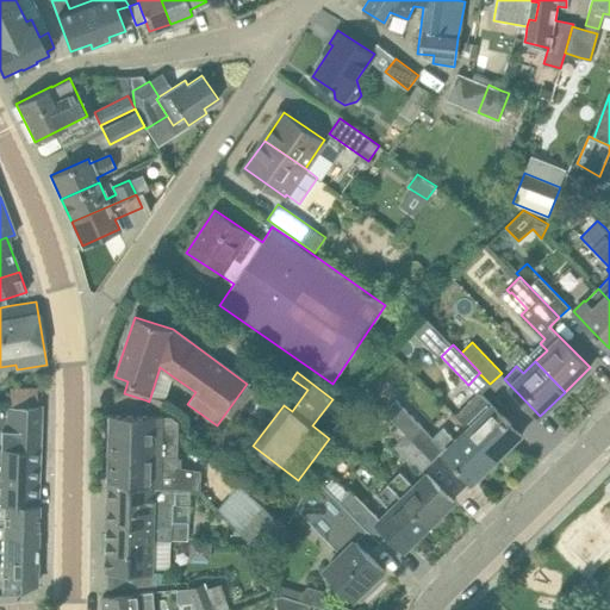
[(398,424),(398,425),(406,434),(419,422),(396,399),(394,400),(384,390),(373,399),(398,424)]
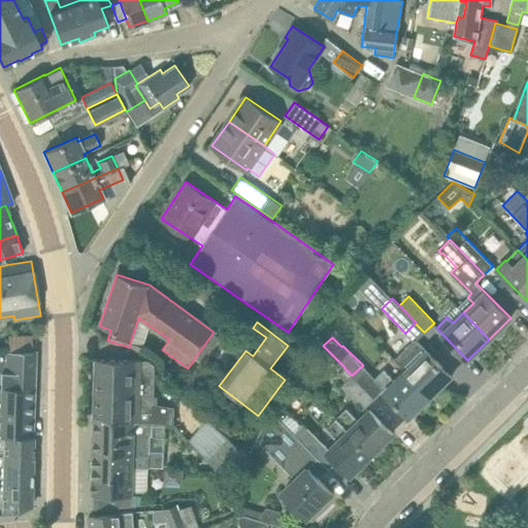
[(394,359),(405,371),(430,396),(451,375),(415,339),(394,359)]
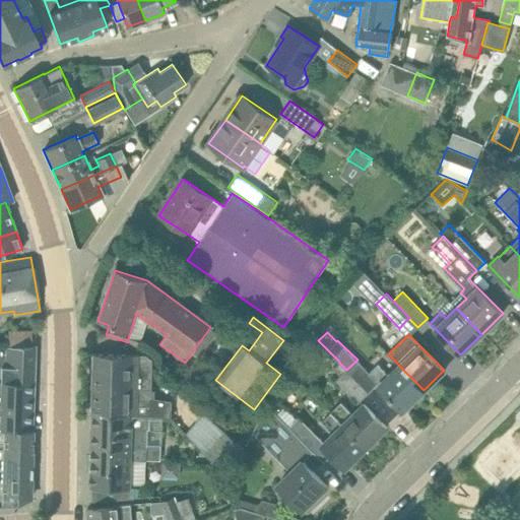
[(0,396),(33,398),(35,345),(3,344),(0,344),(0,396)]
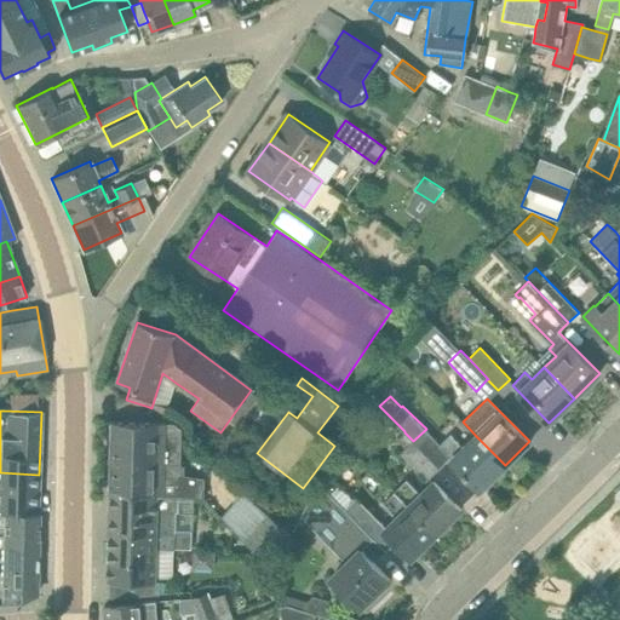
[(113,422),(110,489),(133,491),(133,493),(160,494),(176,497),(191,498),(205,499),(205,478),(184,475),(185,465),(181,465),(182,429),(174,424),(165,423),(113,422)]
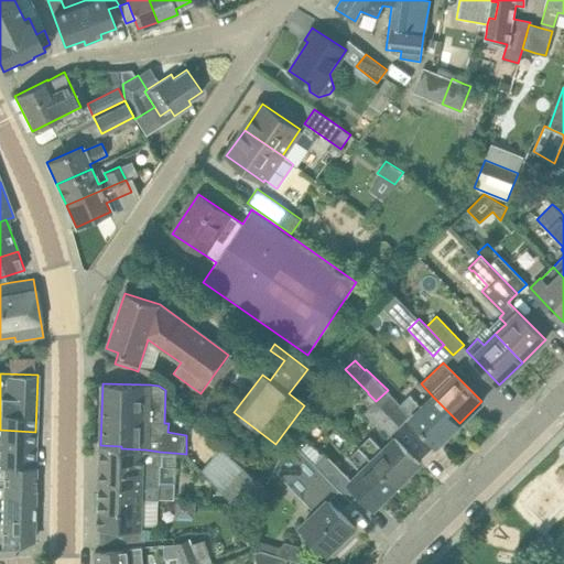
[(376,401),(368,393),(361,399),(369,408),(366,411),(390,436),(399,426),(376,402),(376,401)]
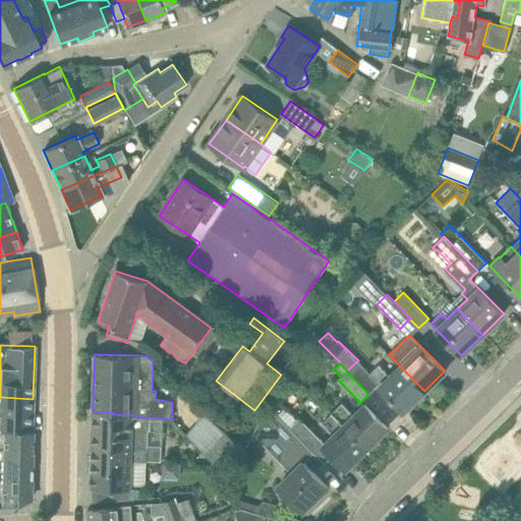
[(404,411),(424,391),(400,366),(390,377),(379,365),(368,374),(404,411)]
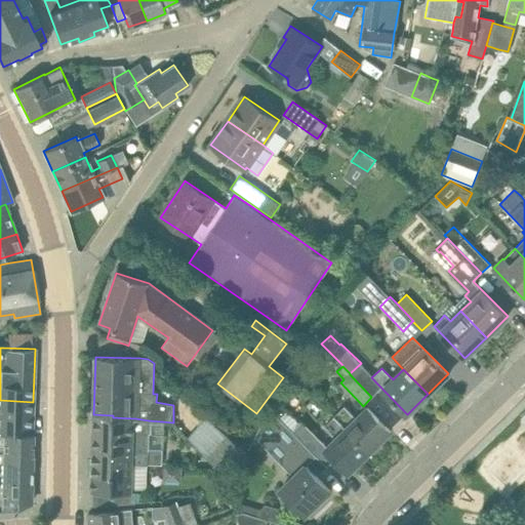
[(0,433),(32,434),(33,402),(0,400),(0,433)]
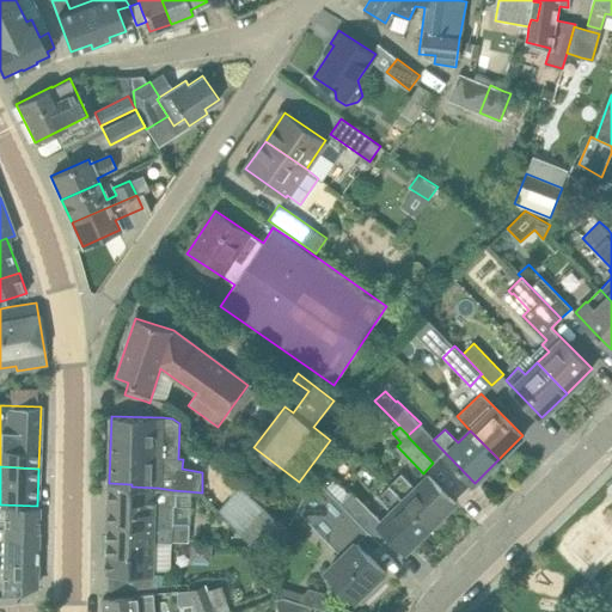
[(430,526),(456,502),(428,475),(416,488),(402,473),(390,485),(430,526)]
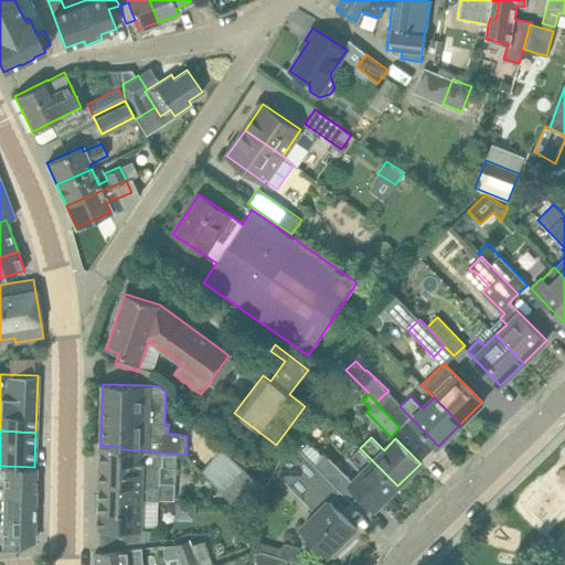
[(291,487),(315,464),(300,449),(291,440),(275,469),(291,487)]
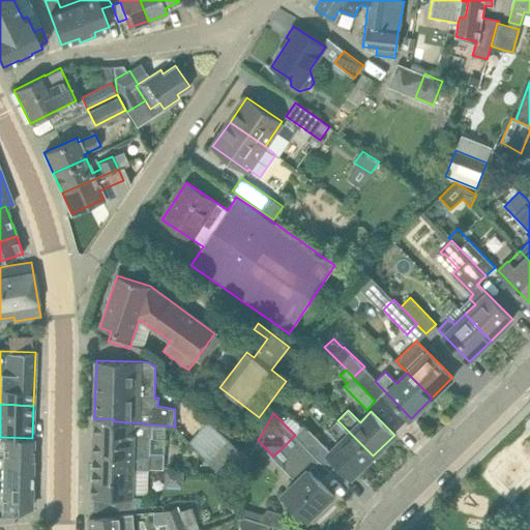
[(318,458),(325,450),(352,476),(373,455),(337,420),(319,438),(304,424),(303,427),(289,413),(282,421),(295,435),(318,458)]
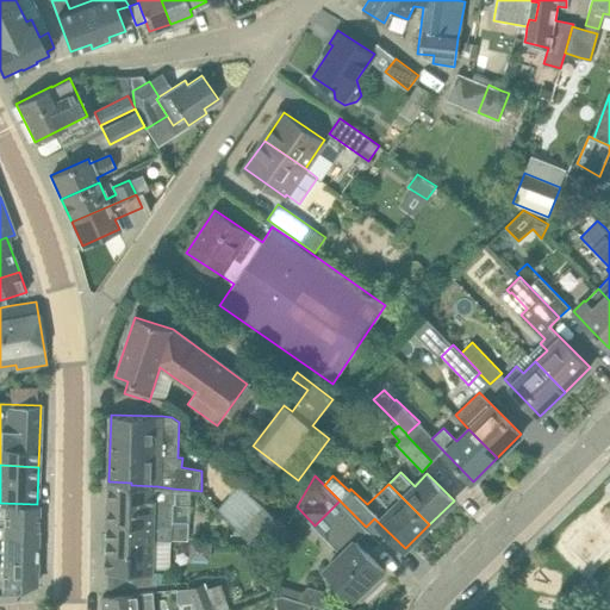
[(131,483),(109,481),(107,524),(130,524),(130,510),(154,511),(154,524),(173,524),(173,523),(173,489),(157,486),(131,485),(131,483)]
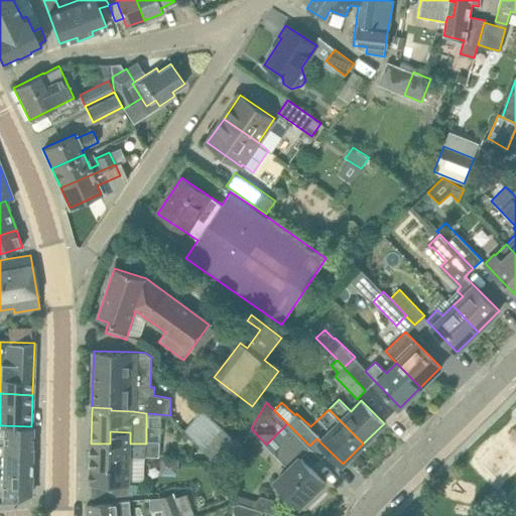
[(202,409),(184,431),(203,448),(223,467),(244,442),(202,409)]
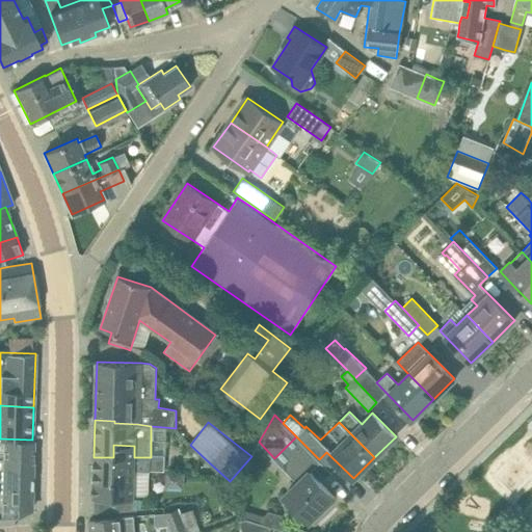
[(0,516),(31,509),(33,440),(32,440),(0,439),(0,516)]
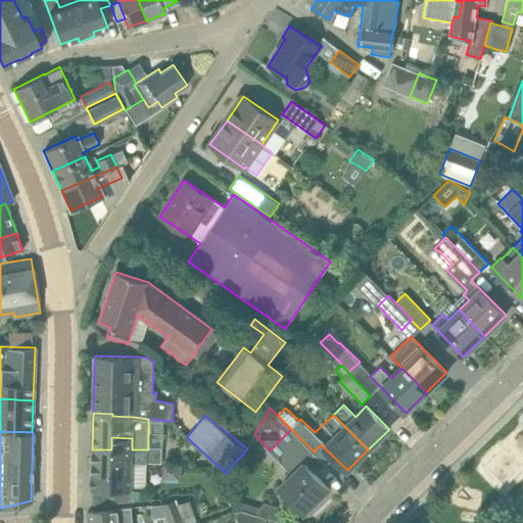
[(111,449),(92,449),(91,490),(93,490),(92,504),(135,501),(135,490),(132,490),(132,463),(147,463),(147,456),(148,449),(132,449),(132,438),(111,437),(111,449)]
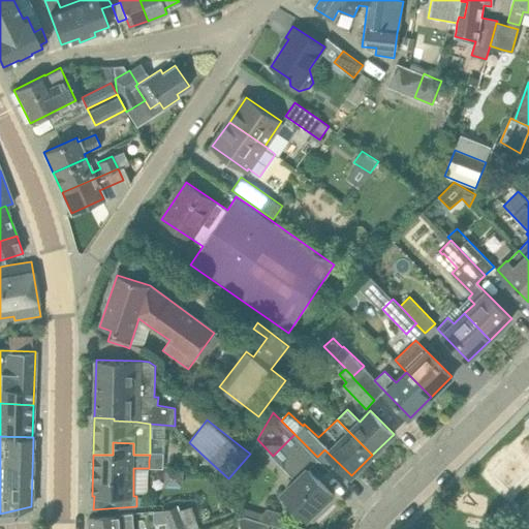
[(297,480),(282,494),(307,519),(333,494),(292,453),(280,464),(297,480)]
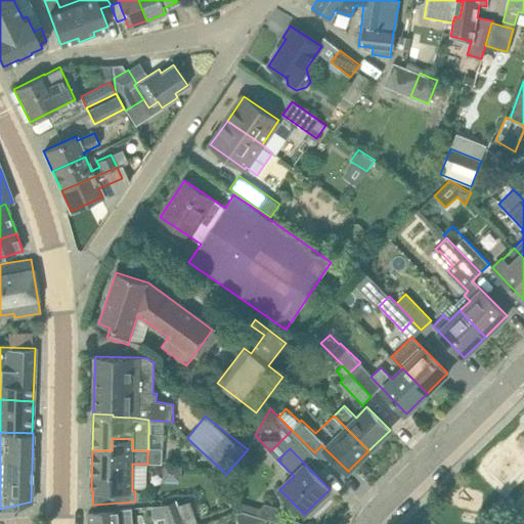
[(147,456),(147,464),(162,465),(162,449),(148,449),(148,450),(147,456)]
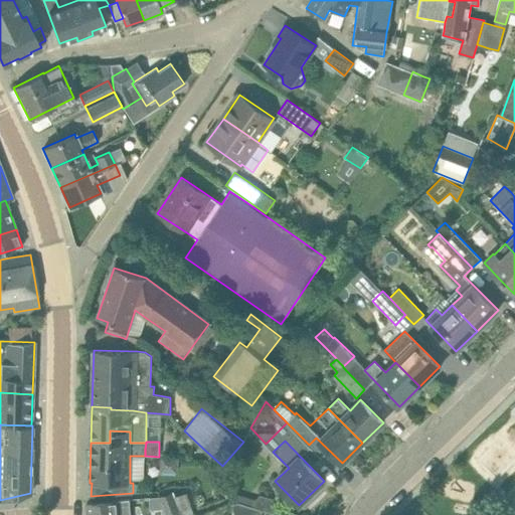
[(193,445),(176,444),(175,457),(194,458),(194,455),(193,455),(193,445)]
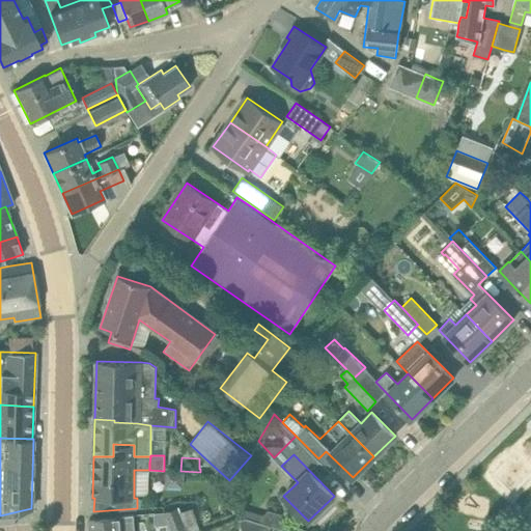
[(168,525),(170,530),(201,530),(192,506),(180,511),(178,506),(164,512),(168,525)]
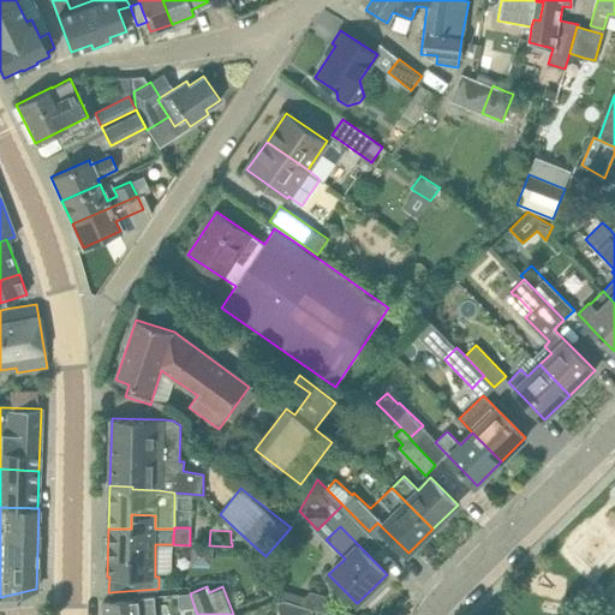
[(285,590),(281,599),(281,601),(286,599),(302,604),(304,596),(285,590)]
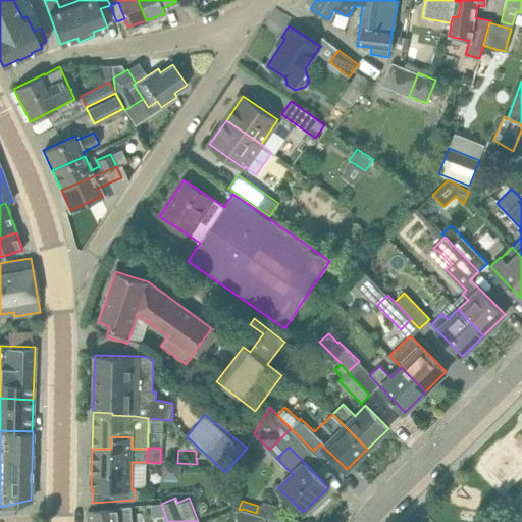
[(161,504),(151,505),(152,517),(165,516),(161,504)]
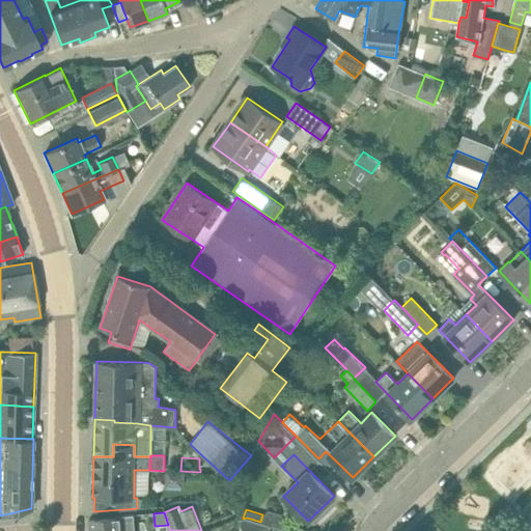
[(167,530),(167,526),(155,529),(131,530),(129,514),(121,515),(89,519),(89,530),(167,530)]
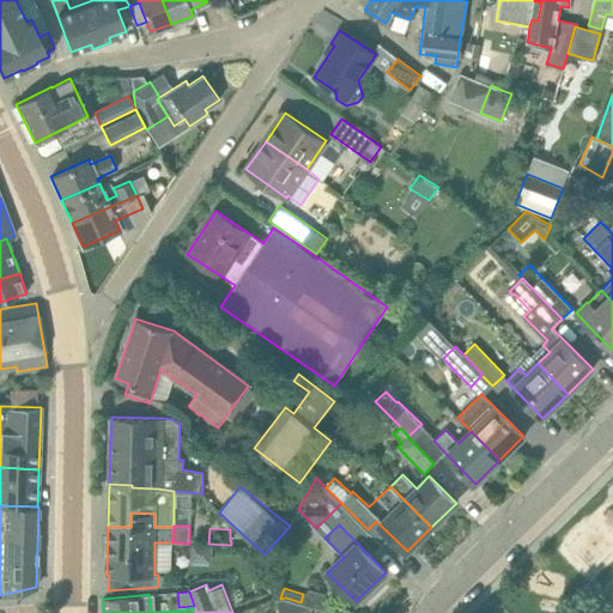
[(280,599),(275,600),(279,612),(311,612),(314,607),(301,602),(285,598),(280,599)]
